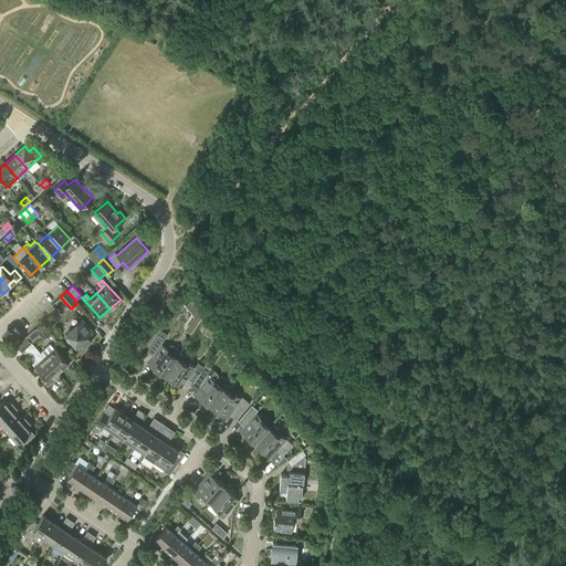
[(191,302),(186,305),(195,316),(192,318),(199,323),(203,316),(191,302)]
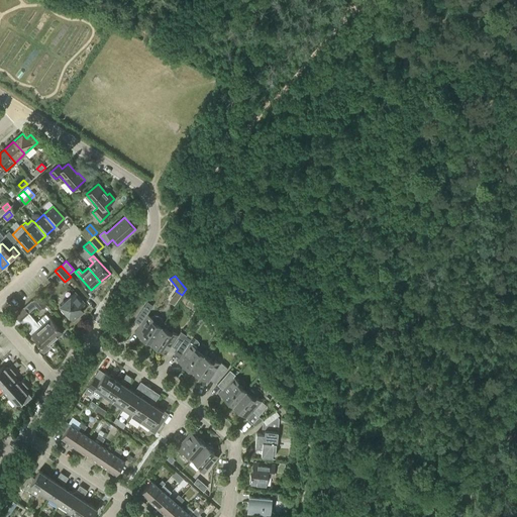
[(73,320),(84,310),(80,306),(84,302),(75,292),(60,305),(73,320)]
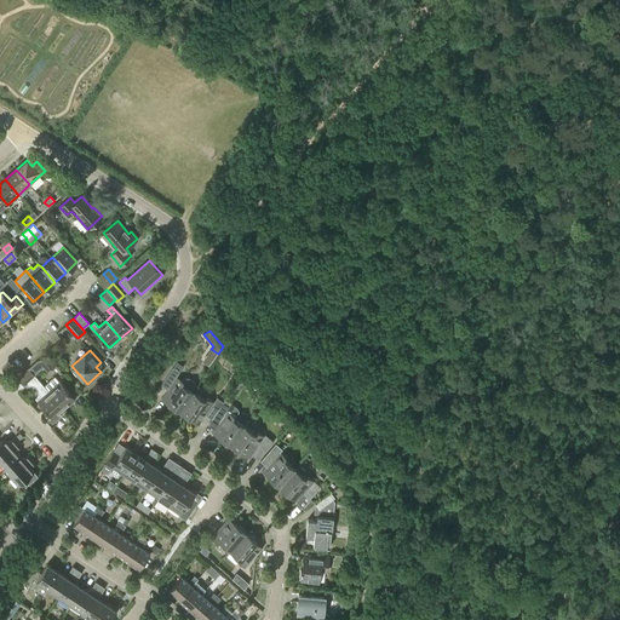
[(47,371),(56,365),(45,352),(38,360),(47,371)]
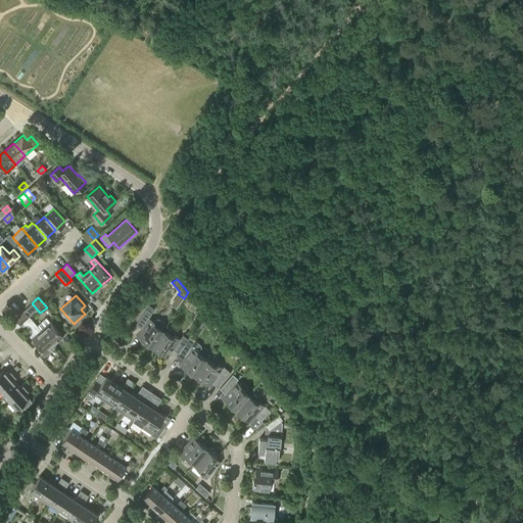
[(153,321),(149,318),(152,314),(146,310),(137,324),(142,328),(139,332),(144,336),(142,339),(153,346),(163,330),(162,329),(163,327),(164,324),(162,322),(159,319),(156,319),(154,320),(153,321)]
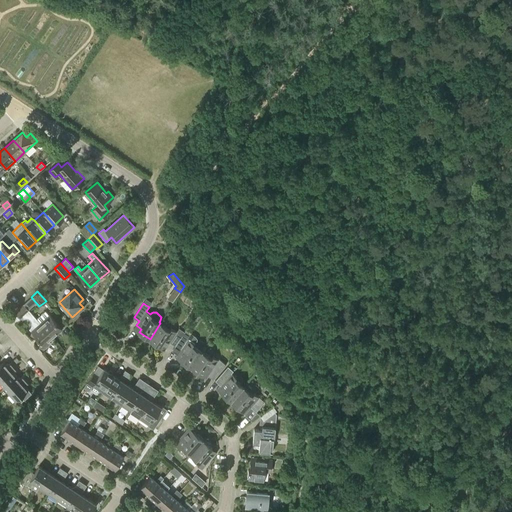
[(53,337),(40,322),(24,304),(15,312),(20,318),(22,316),(23,318),(25,318),(26,318),(27,318),(28,319),(29,319),(30,321),(31,322),(31,323),(31,324),(31,326),(30,327),(29,328),(32,331),(30,334),(38,339),(41,342),(39,346),(41,347),(43,348),(44,348),(45,347),(46,347),(46,346),(50,343),(49,341),(53,337)]
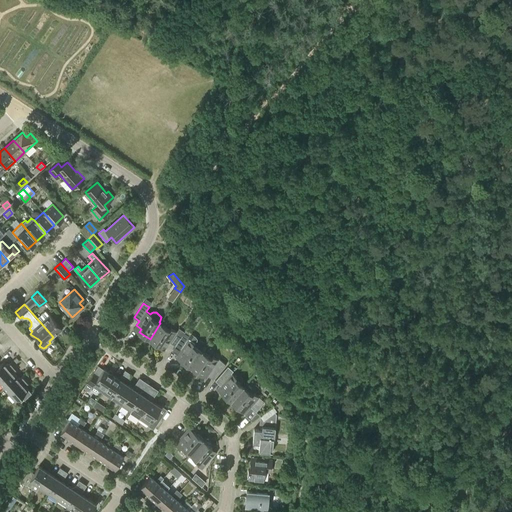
[(53,337),(62,328),(49,314),(40,322),(53,337)]
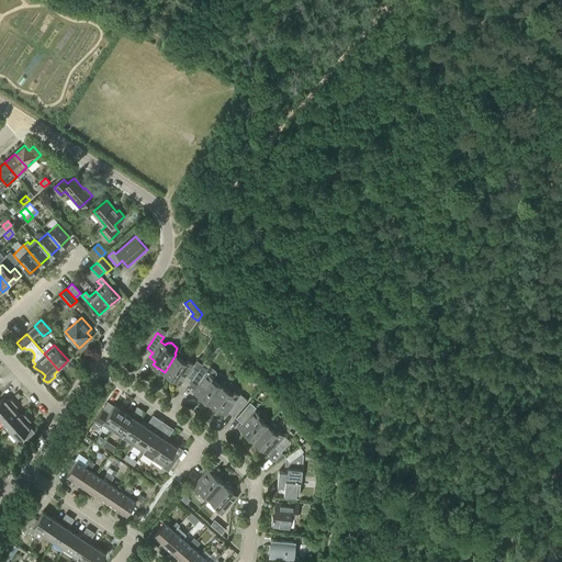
[(187,362),(176,355),(165,372),(175,380),(178,377),(181,379),(183,379),(184,378),(186,378),(187,375),(192,380),(203,364),(197,360),(193,363),(188,360),(187,362)]
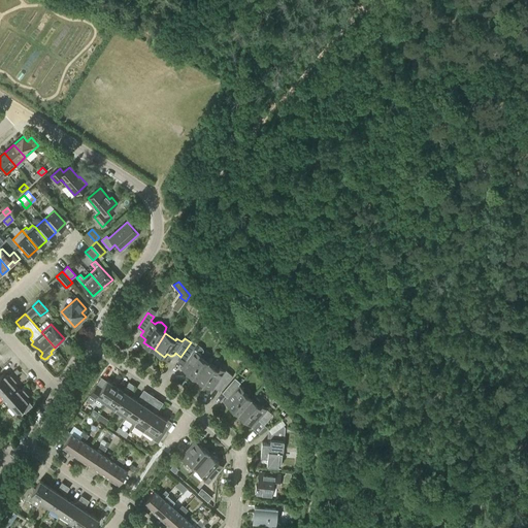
[(191,342),(180,357),(192,364),(187,371),(197,378),(208,362),(198,356),(201,351),(201,349),(200,345),(192,340),(191,342)]
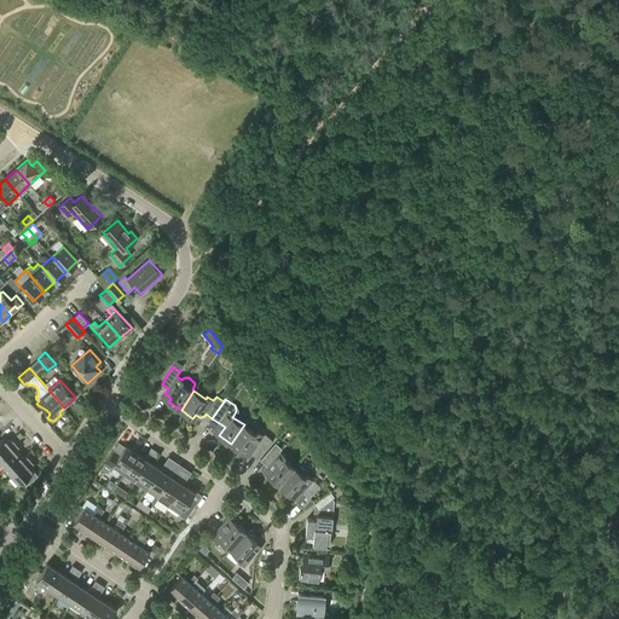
[(255,433),(244,424),(231,444),(243,452),(247,447),(258,458),(273,440),(265,433),(264,435),(258,431),(255,433)]
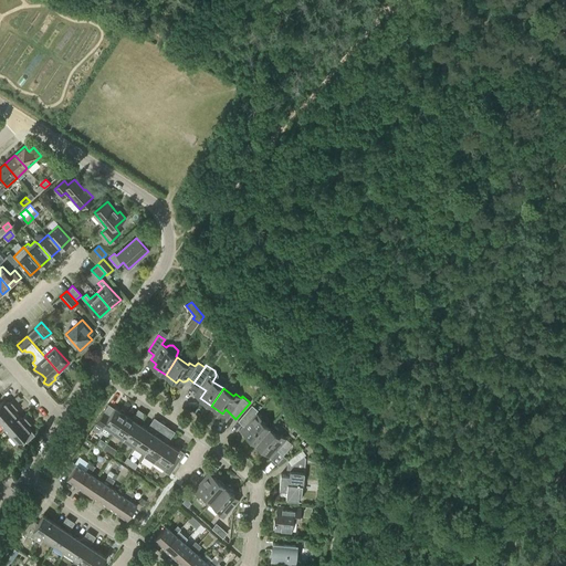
[(0,416),(18,401),(14,399),(10,402),(9,402),(8,404),(3,399),(0,402),(0,416)]
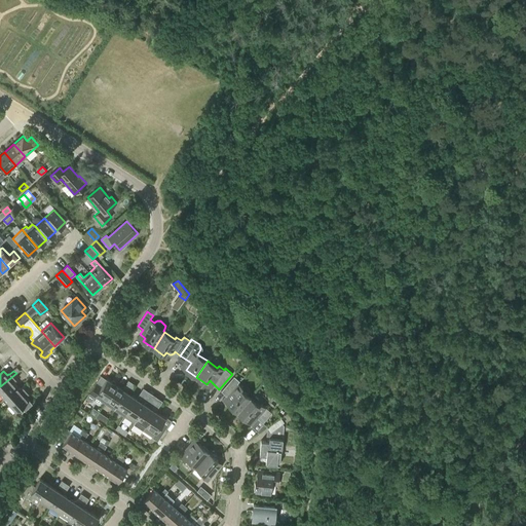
[(0,393),(3,397),(16,385),(13,382),(14,381),(14,379),(19,376),(16,373),(0,386),(0,393)]
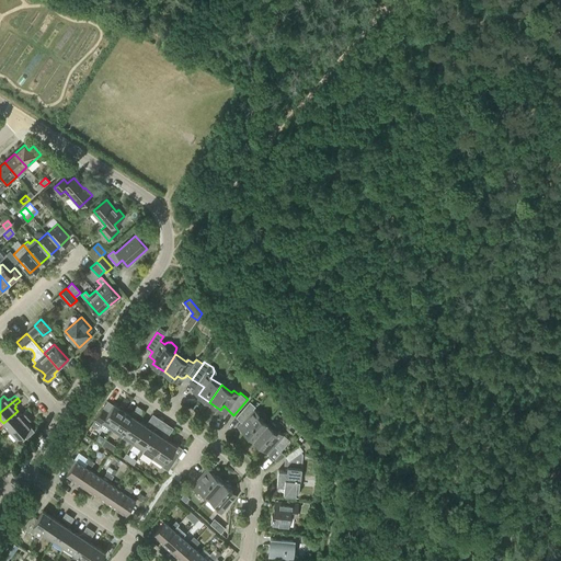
[(252,439),(266,424),(256,415),(259,413),(253,409),(255,405),(250,401),(236,416),(247,426),(242,431),(252,439)]
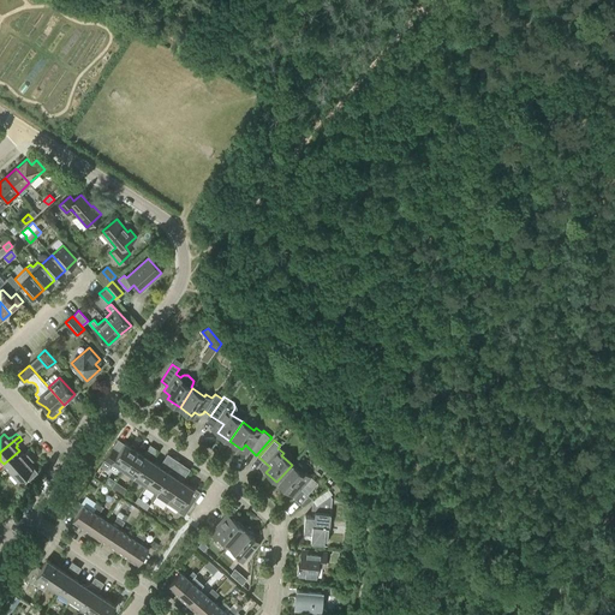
[(123,470),(136,449),(125,442),(119,451),(113,447),(101,465),(107,470),(112,463),(123,470)]
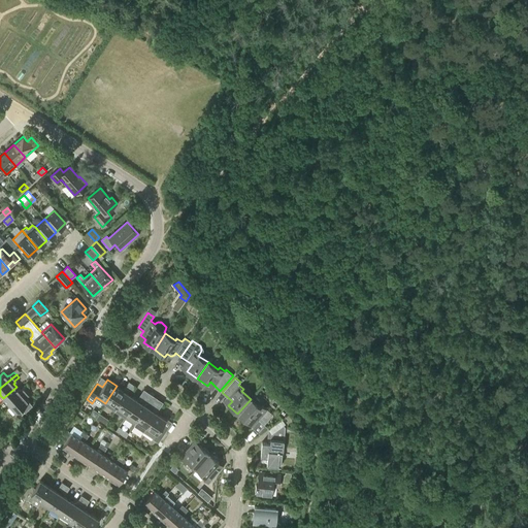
[(9,405),(29,388),(26,385),(22,389),(20,389),(19,390),(17,387),(3,398),(9,405)]
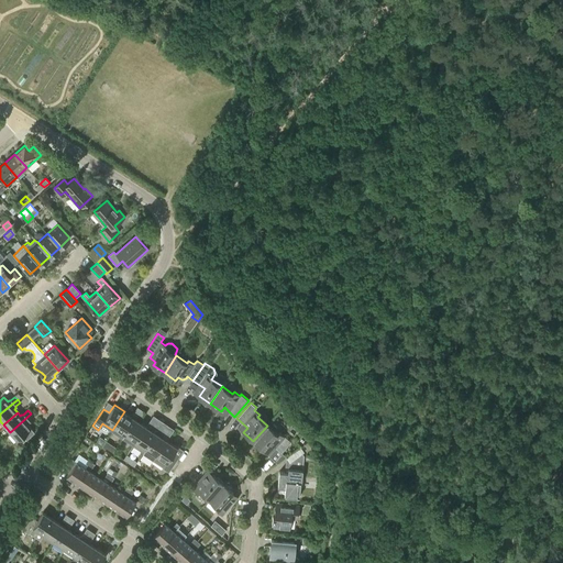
[(112,430),(122,438),(135,419),(124,411),(112,430)]
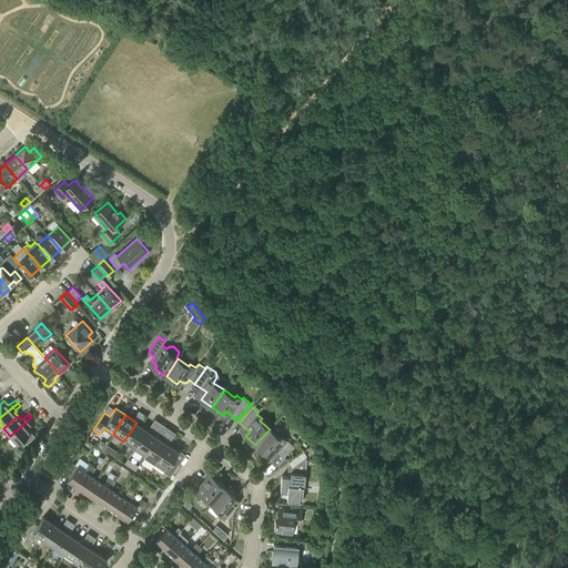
[(27,443),(34,435),(28,428),(29,427),(30,425),(33,421),(31,417),(10,436),(17,444),(22,438),(27,443)]
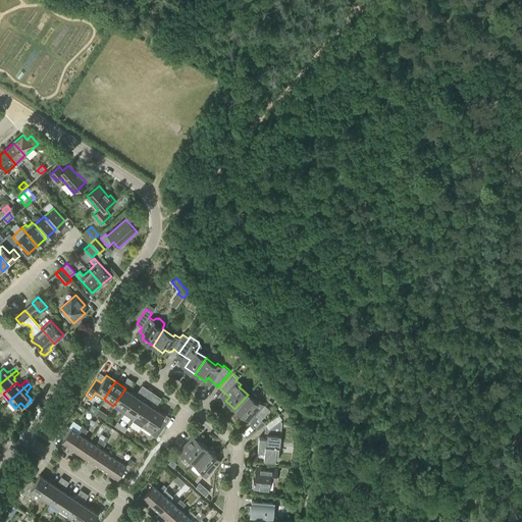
[(125,388),(113,406),(123,412),(135,395),(125,388)]
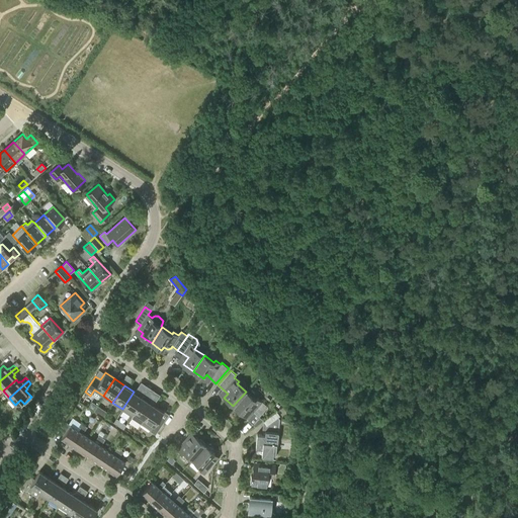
[(146,395),(151,389),(147,385),(140,396),(134,392),(122,409),(132,415),(135,412),(144,399),(146,395)]
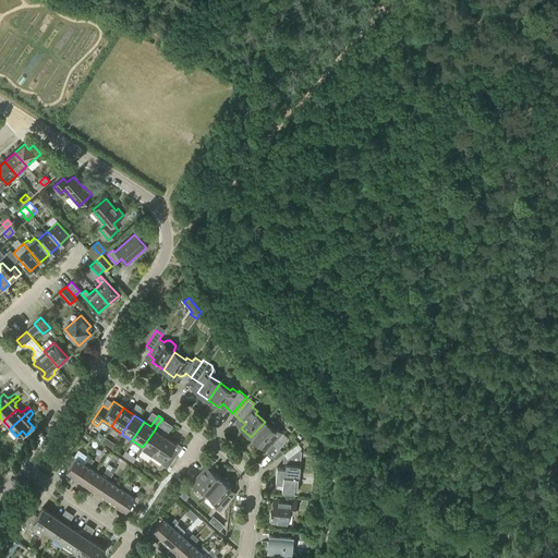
[(162,419),(157,425),(161,428),(166,421),(162,419)]
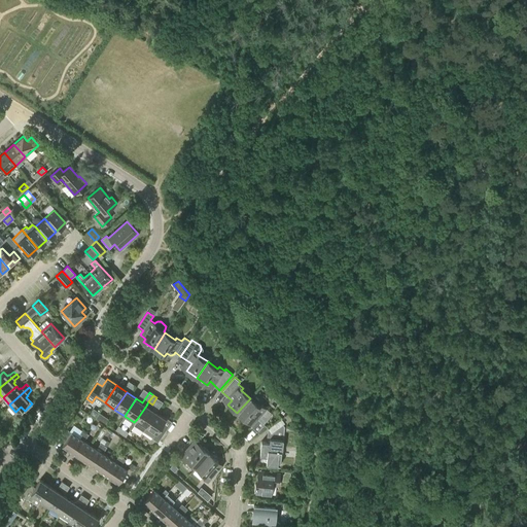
[(259,406),(250,398),(237,413),(246,421),(253,414),(262,423),(272,414),(260,403),(259,406)]
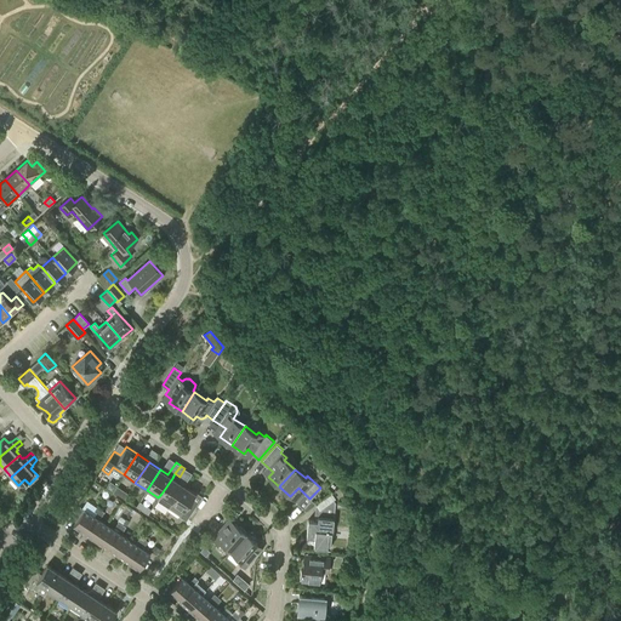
[(183,485),(172,478),(161,494),(158,497),(157,499),(169,507),(183,485)]
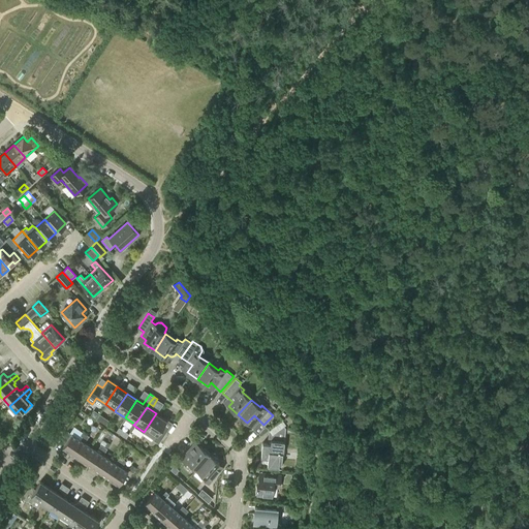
[(95,419),(99,413),(93,410),(90,415),(95,419)]
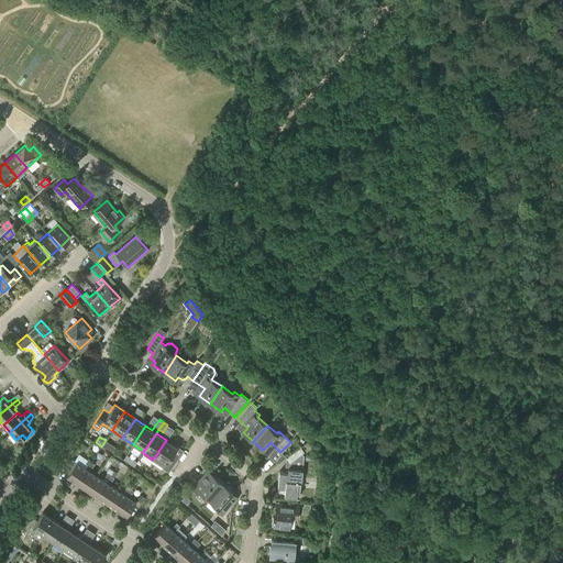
[(168,472),(177,459),(172,455),(177,446),(166,440),(153,460),(164,466),(163,467),(168,472)]
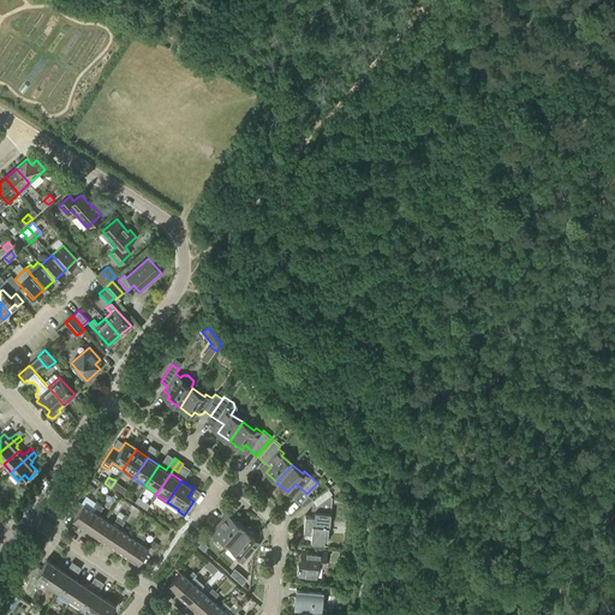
[(330,513),(332,499),(329,496),(316,505),(315,515),(305,514),(303,531),(311,531),(310,539),(326,541),(328,525),(327,525),(328,513),(330,513)]
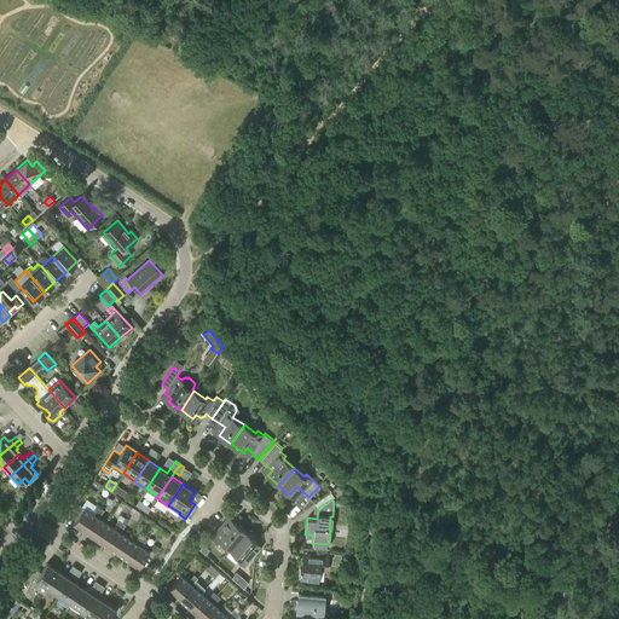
[(85,530),(96,515),(85,507),(74,522),(85,530)]
